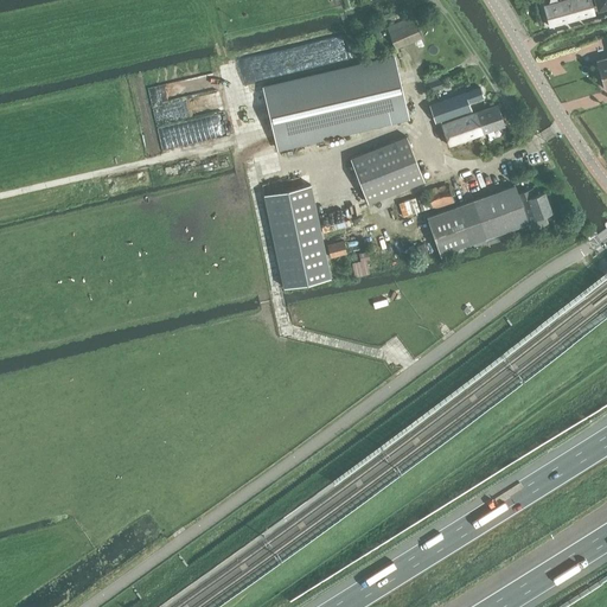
[(549,26),(594,14),(590,0),(564,0),(544,6),(549,26)]
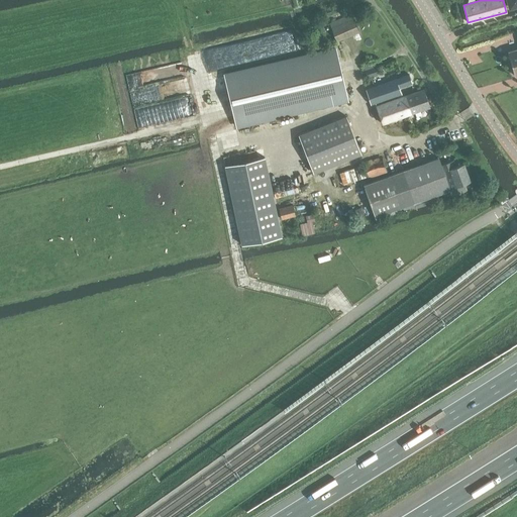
[(329,23),(337,41),(359,31),(351,14),(329,23)]
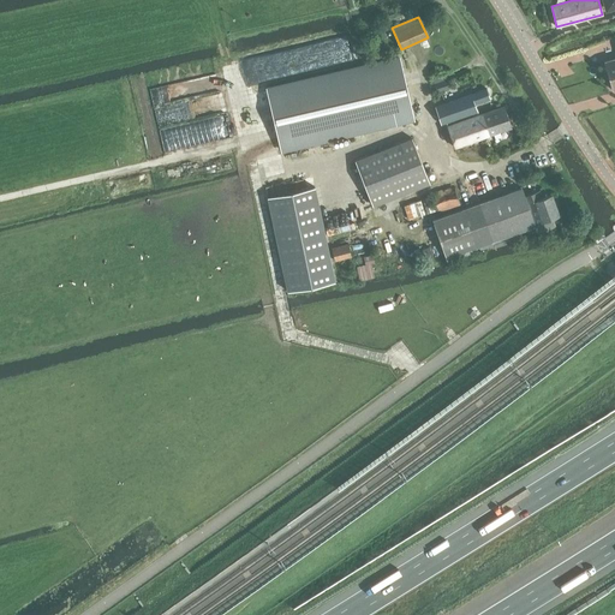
[(413,119),(400,58),(267,90),(281,150),(413,119)]
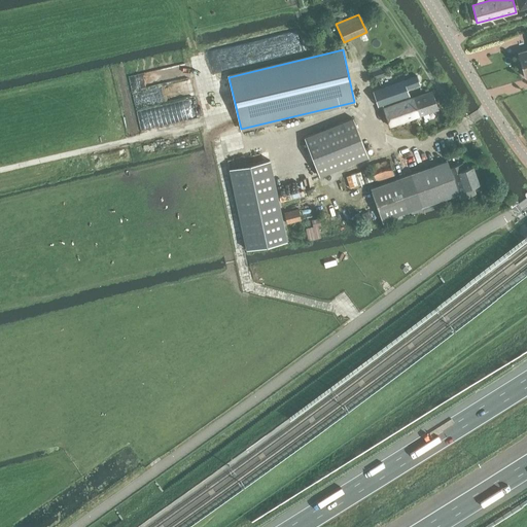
[(526,49),(518,53),(521,65),(526,63),(526,49)]
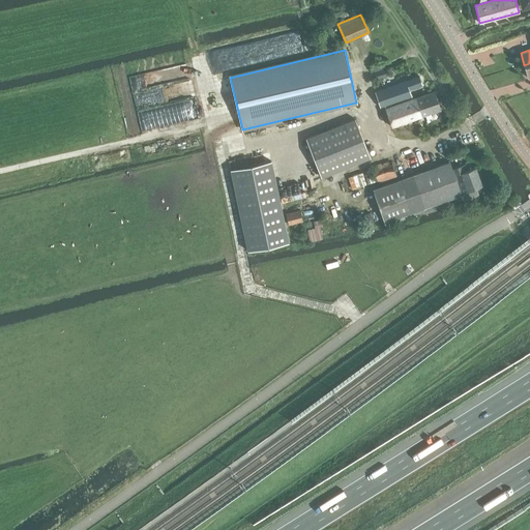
[(383,63),(373,67),(375,71),(374,72),(377,80),(389,76),(386,68),(385,68),(383,63)]
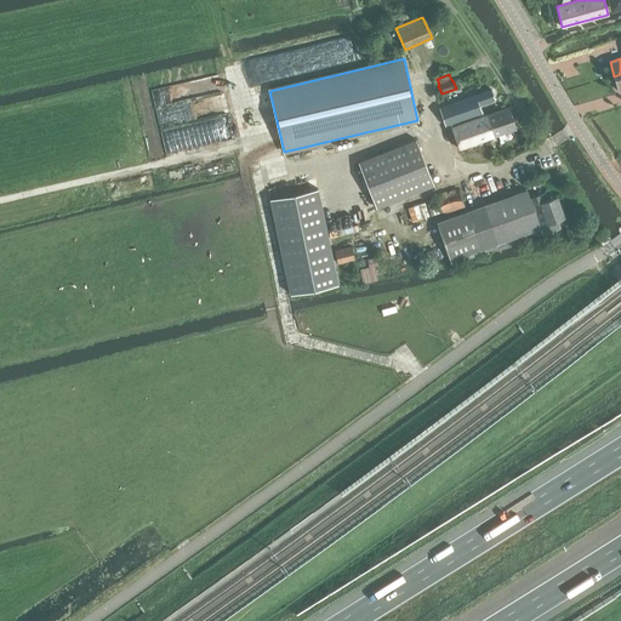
[(478,118),(451,126),(460,148),(517,129),(510,107),(484,115),(479,104),(495,100),(491,89),(439,107),(445,125),(477,114),(478,118)]
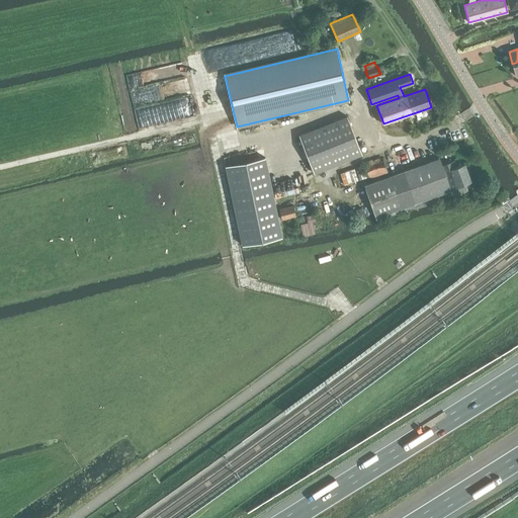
[(299,135),(314,172),(362,154),(347,116),(299,135)]
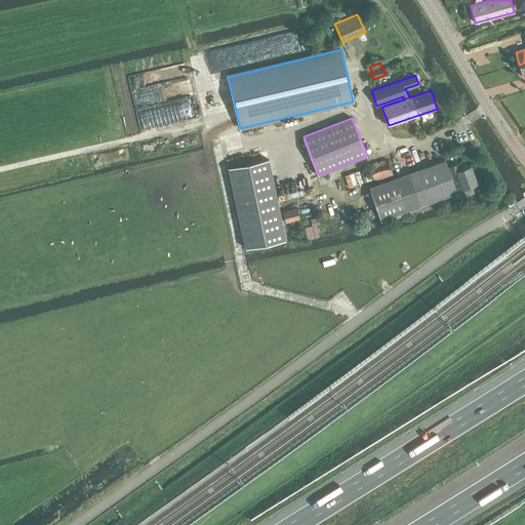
[(369,165),(374,180),(393,174),(389,158),(369,165)]
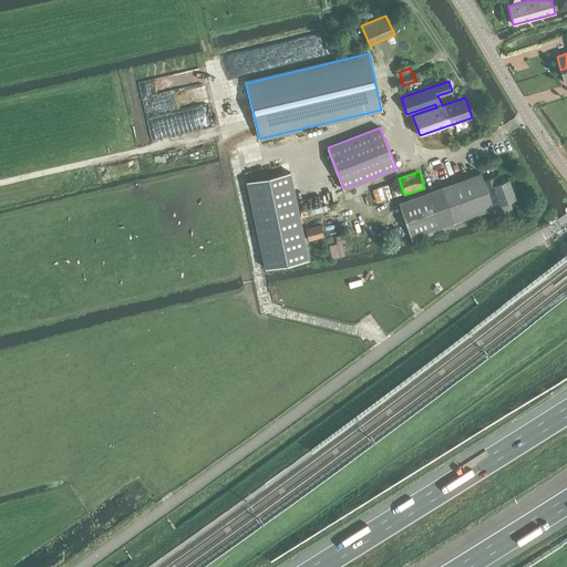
[(290,172),(246,182),(265,268),(309,259),(290,172)]
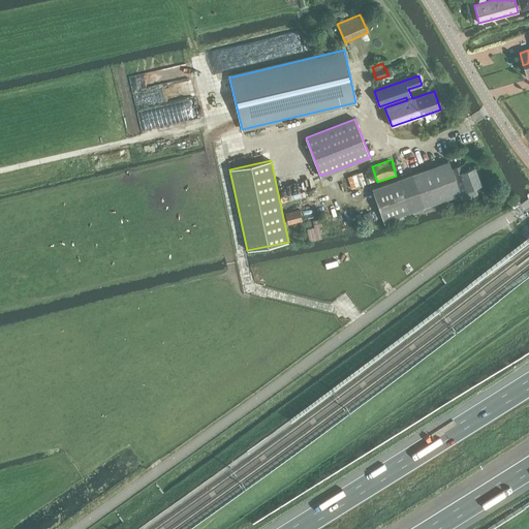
[(396,180),(372,188),(384,220),(385,223),(399,218),(413,213),(423,210),(424,213),(435,209),(433,204),(460,194),(461,199),(477,193),(474,186),(481,184),(475,167),(466,170),(464,163),(452,168),(449,161),(396,180)]
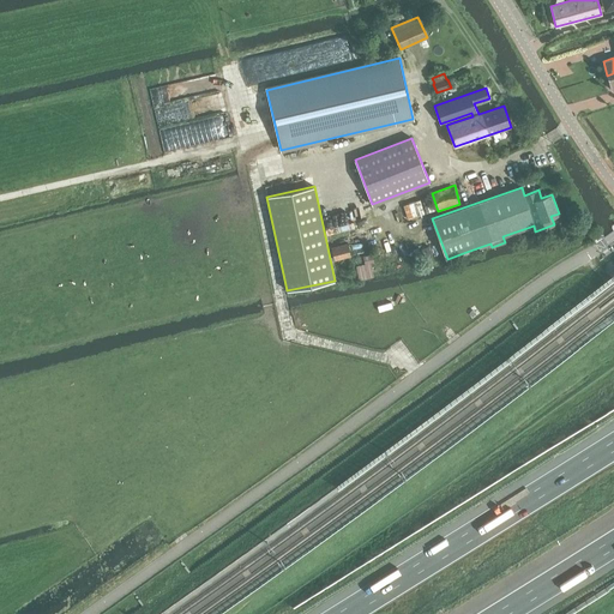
[(351,256),(348,242),(331,246),(335,260),(351,256)]
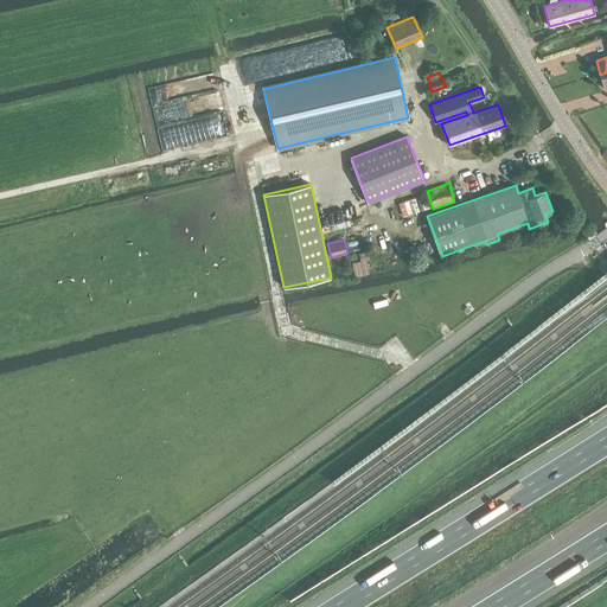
[(428,255),(423,242),(415,246),(420,259),(428,255)]
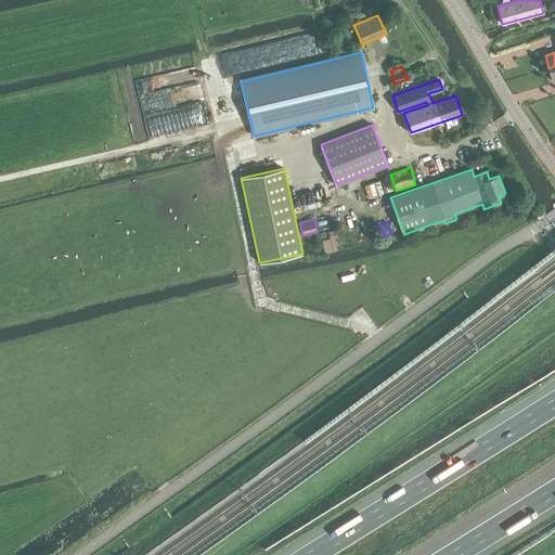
[(335,236),(322,240),(324,253),(338,249),(335,236)]
